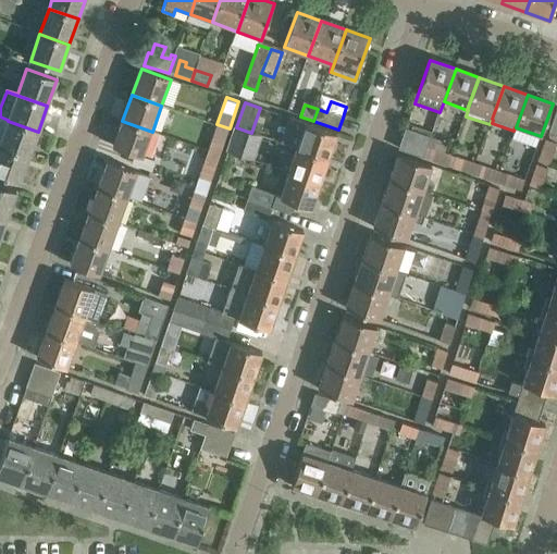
[(556,110),(547,136),(556,139),(556,110)]
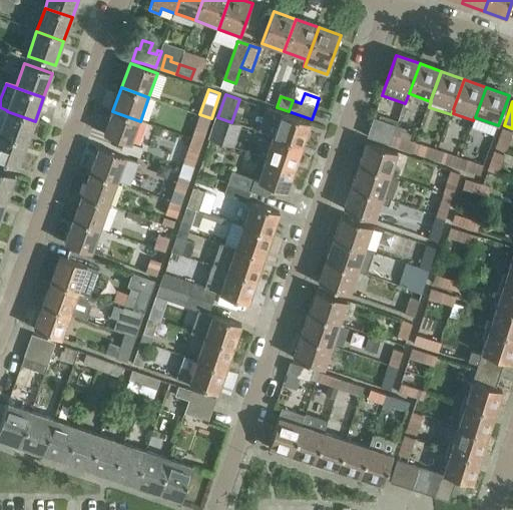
[(274,138),(302,148),(311,123),(267,109),(260,131),(275,136),(274,138)]
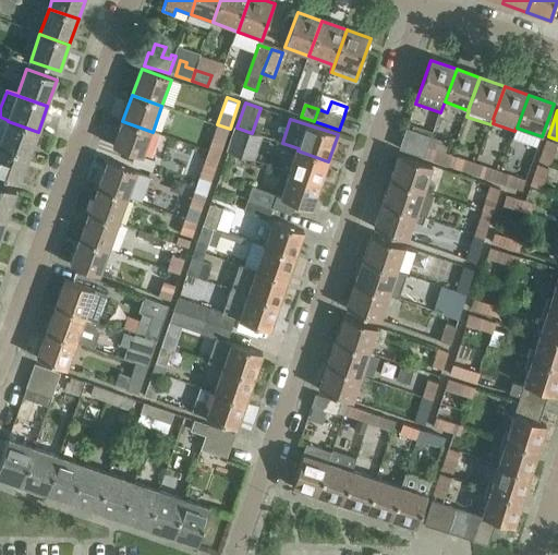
[(8,121),(0,142),(0,146),(28,157),(38,132),(8,121)]
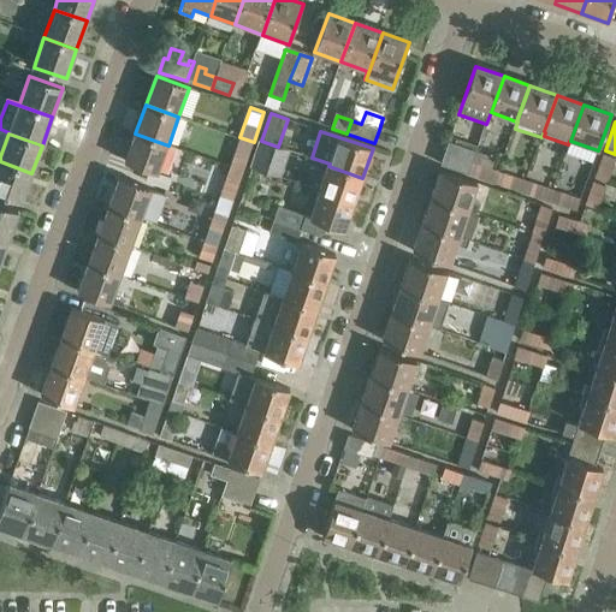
[(169,146),(135,134),(125,162),(158,174),(169,146)]
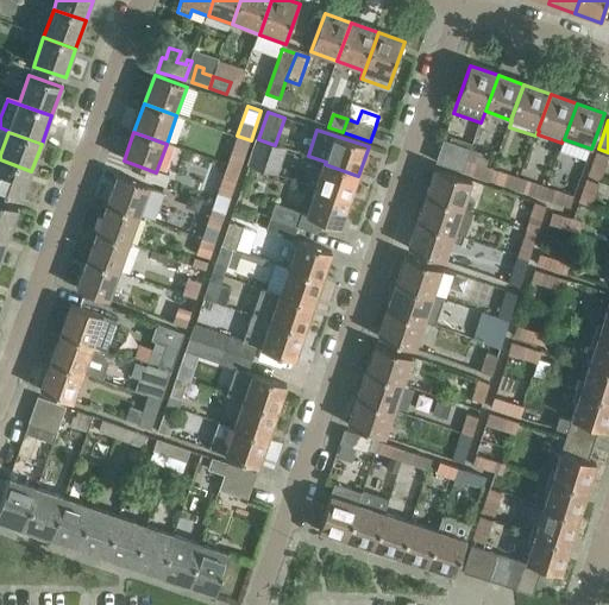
[(237,136),(227,164),(242,169),(251,140),(237,136)]
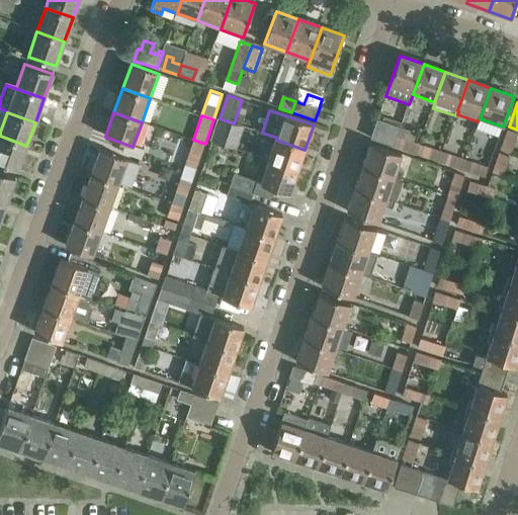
[(395,147),(401,129),(401,127),(377,119),(370,139),(395,147)]
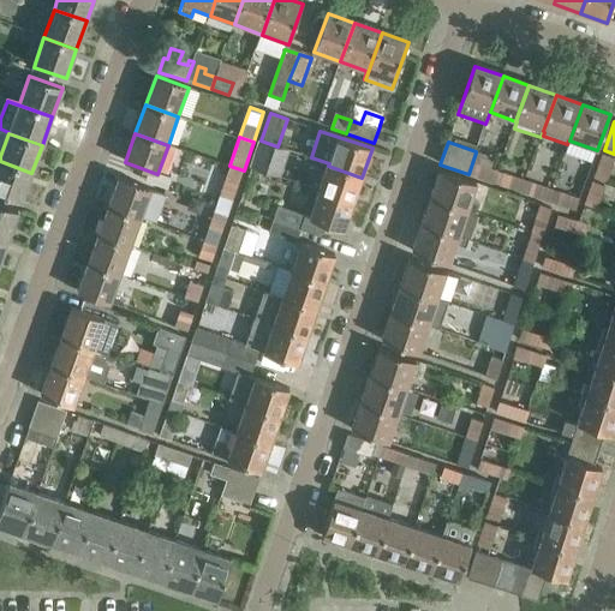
[(251,168),(263,172),(269,154),(257,150),(251,168)]
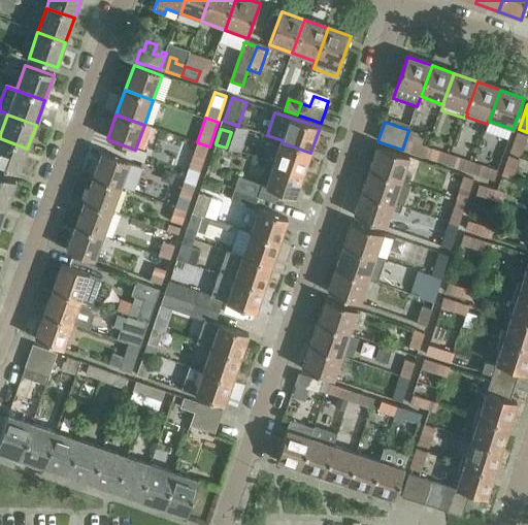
[(402,150),(425,158),(428,148),(422,145),(424,136),(408,131),(402,150)]
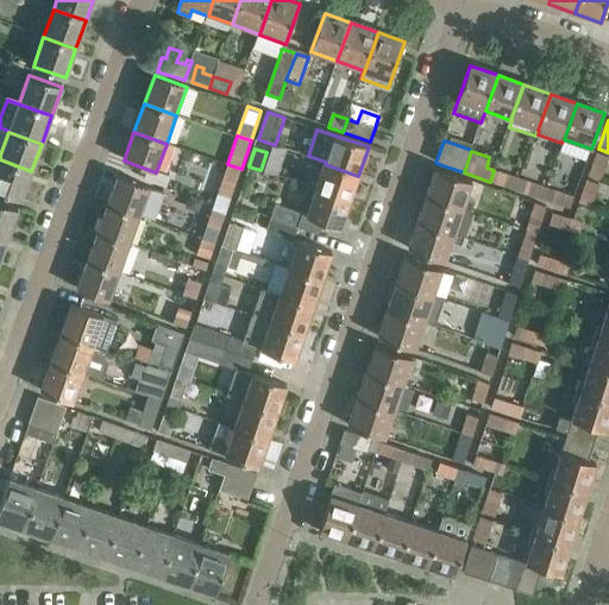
[(589,176),(601,181),(608,157),(596,152),(589,176)]
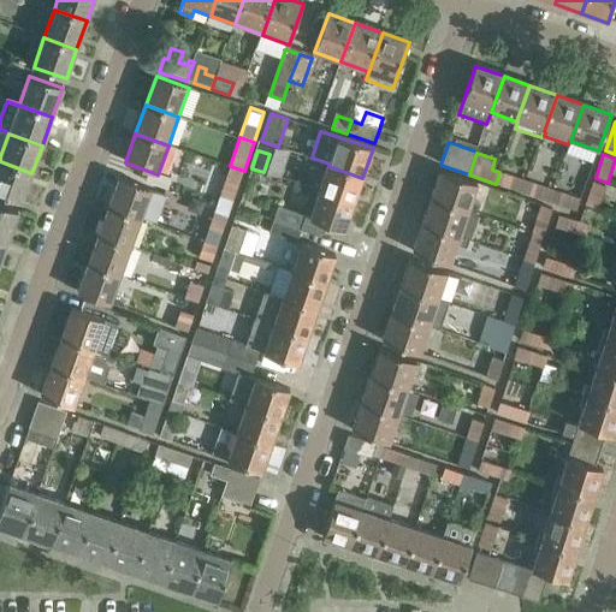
[(31,173),(0,161),(0,195),(22,203),(31,173)]
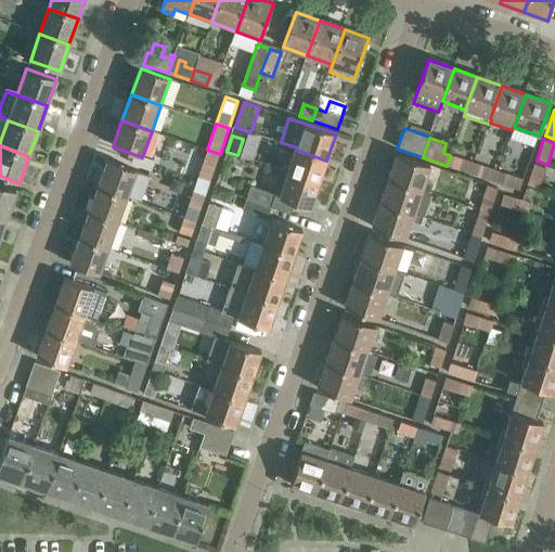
[(207,150),(196,183),(208,188),(220,154),(207,150)]
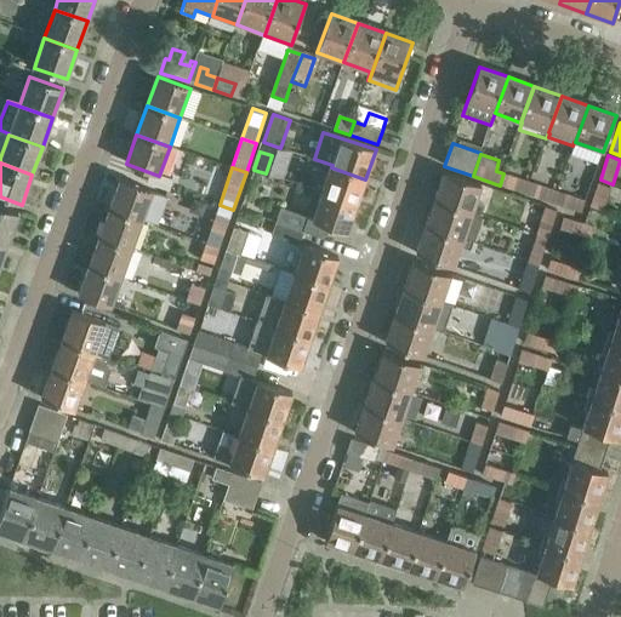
[(322,194),(357,206),(365,180),(331,167),(322,194)]
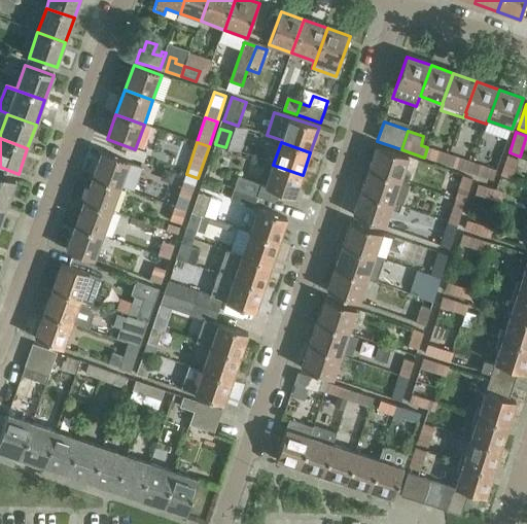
[(377,147),(370,170),(401,181),(408,183),(411,175),(403,173),(409,158),(377,147)]
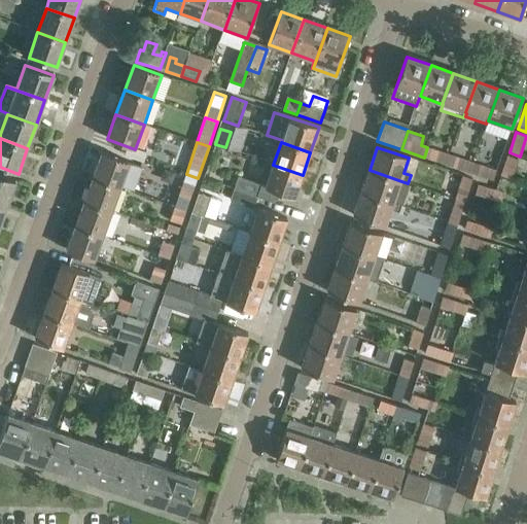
[(424,158),(447,166),(451,155),(427,147),(424,158)]
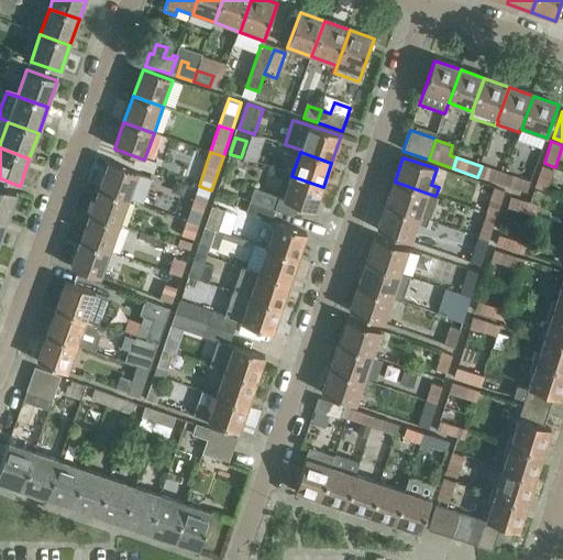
[(109,164),(99,189),(130,200),(139,174),(109,164)]
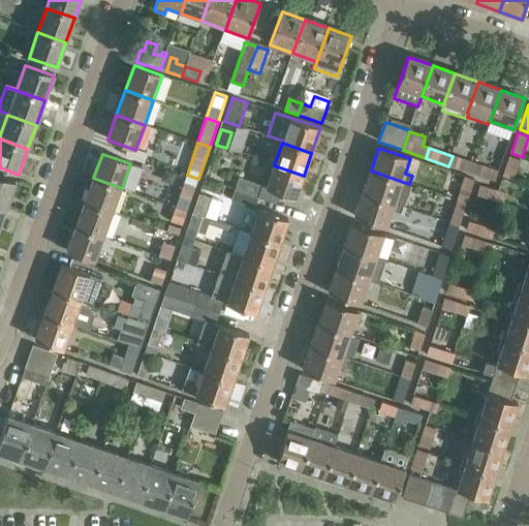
[(448,166),(472,174),(475,164),(453,156),(448,166)]
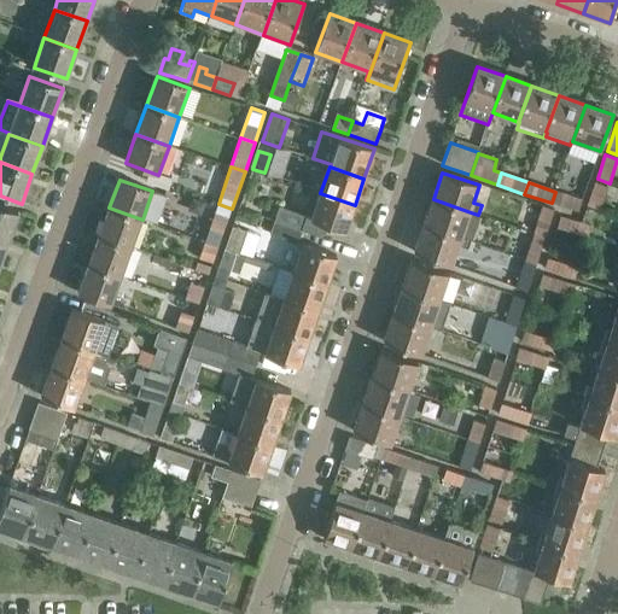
[(587,206),(600,211),(608,188),(595,183),(587,206)]
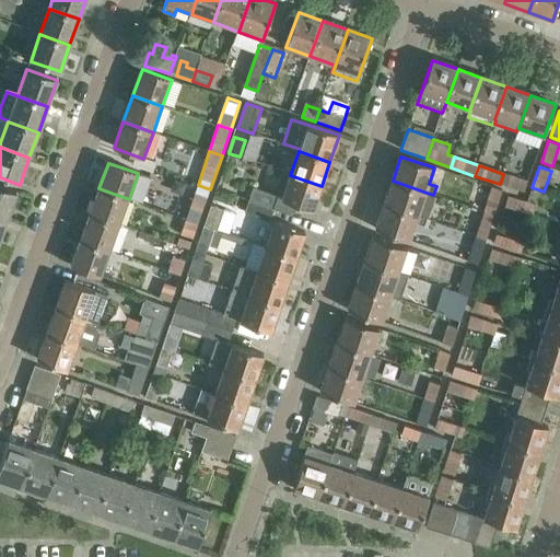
[(503,174),(500,184),(524,193),(528,182),(503,174)]
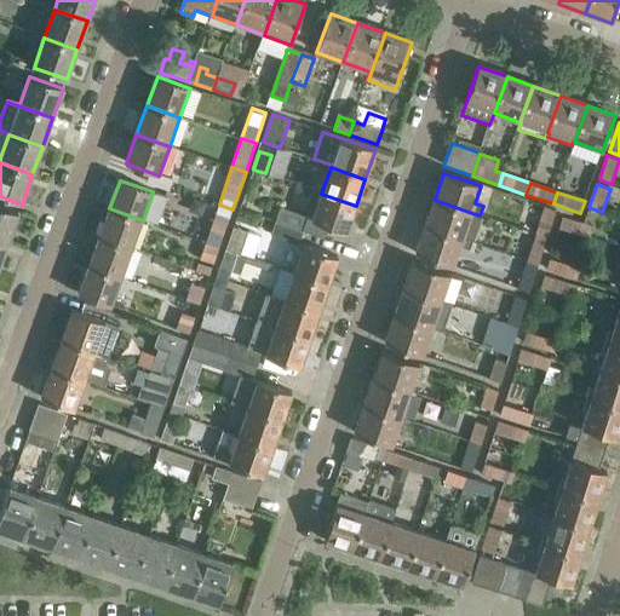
[(279,216),(276,223),(303,232),(323,239),(328,226),(346,232),(356,206),(321,194),(313,222),(276,209),(275,214),(279,216)]
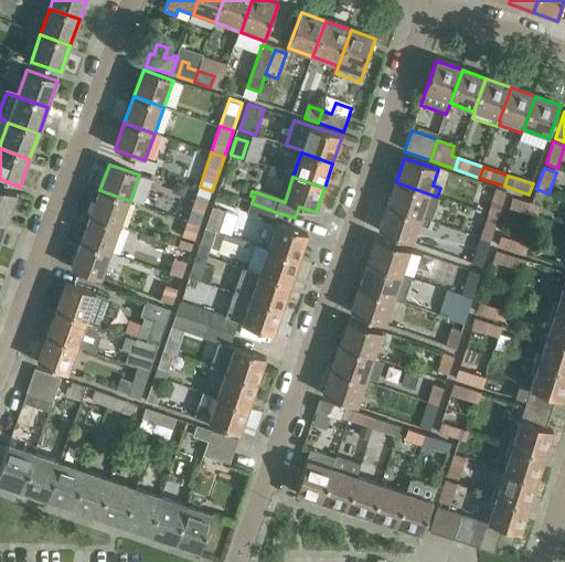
[(396,182),(387,208),(422,219),(429,221),(433,212),(425,210),(425,208),(428,209),(433,198),(429,197),(429,194),(430,194),(396,182)]
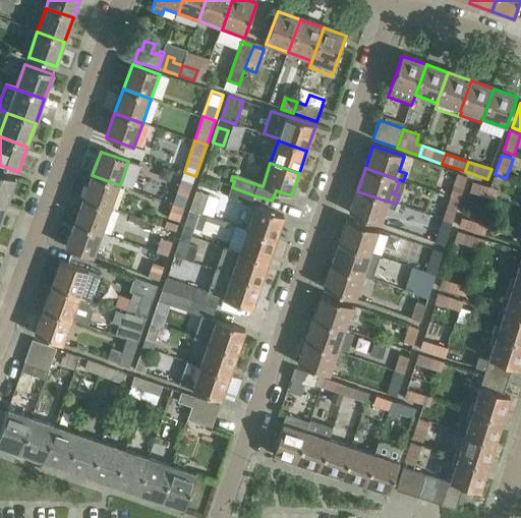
[(184,172),(173,204),(185,208),(195,176),(184,172)]
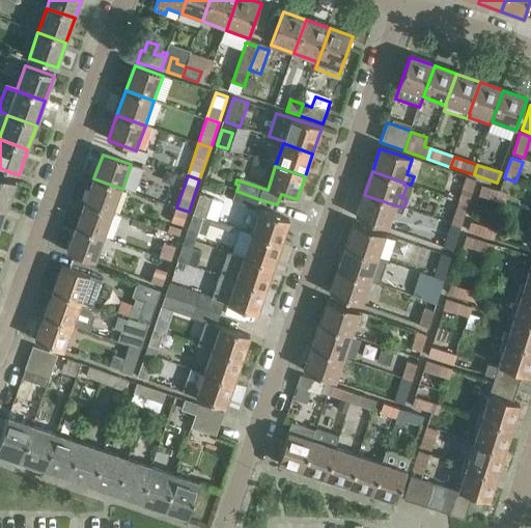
[(0,204),(6,207),(16,183),(0,176),(0,204)]
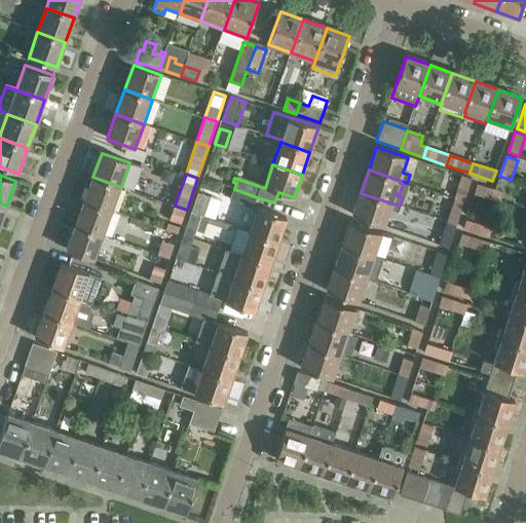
[(464,201),(472,179),(461,176),(454,198),(464,201)]
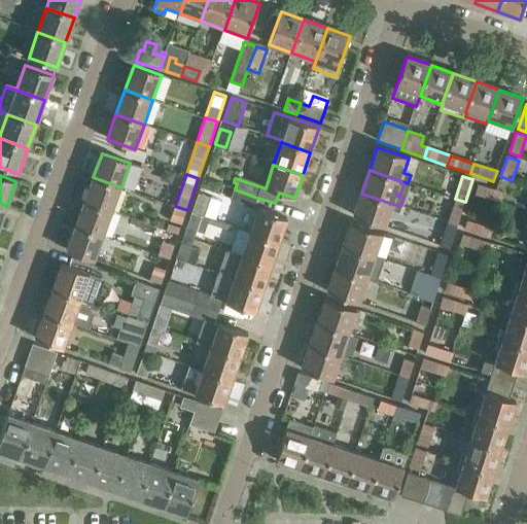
[(93,177),(84,202),(112,212),(121,187),(93,177)]
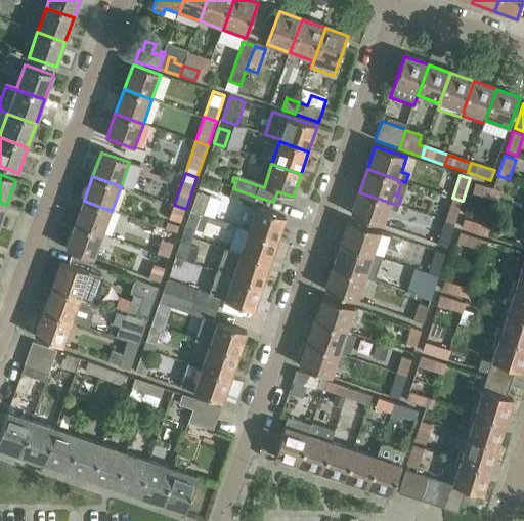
[(473,193),(498,202),(500,191),(475,184),(473,193)]
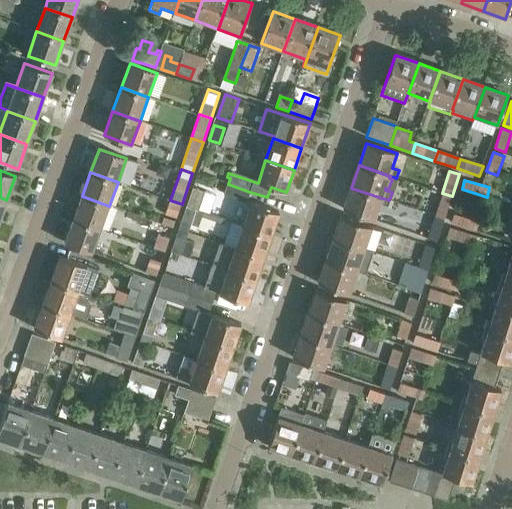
[(250,192),(228,184),(224,195),(247,203),(250,192)]
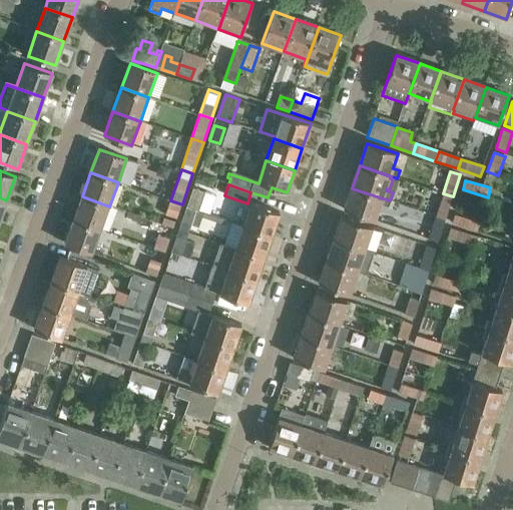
[(186,207),(196,210),(198,211),(205,192),(193,188),(186,207)]
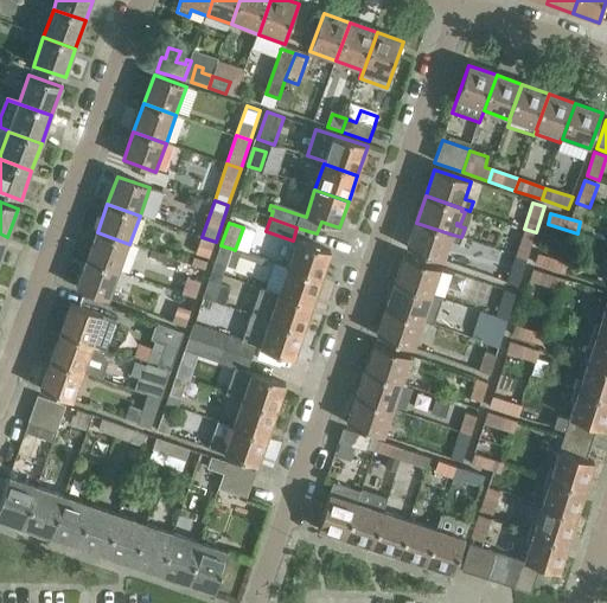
[(453,235),(416,223),(407,249),(443,262),(453,235)]
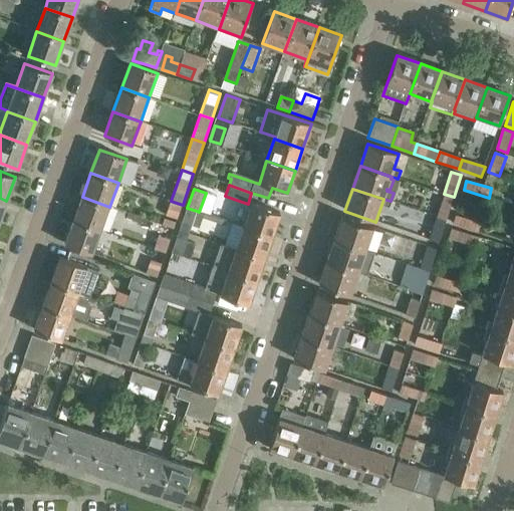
[(454,197),(444,194),(437,217),(446,221),(454,197)]
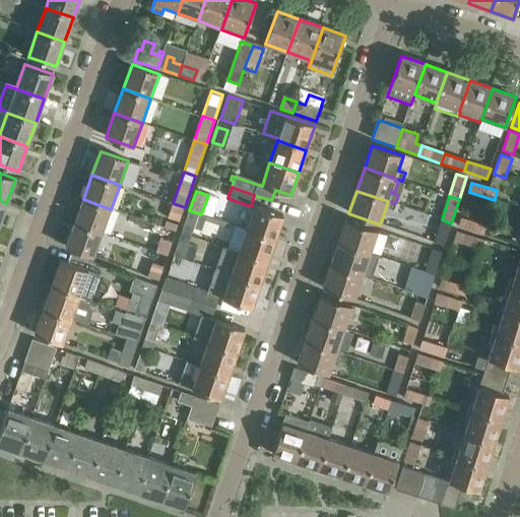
[(83,199),(74,223),(103,234),(111,209),(83,199)]
